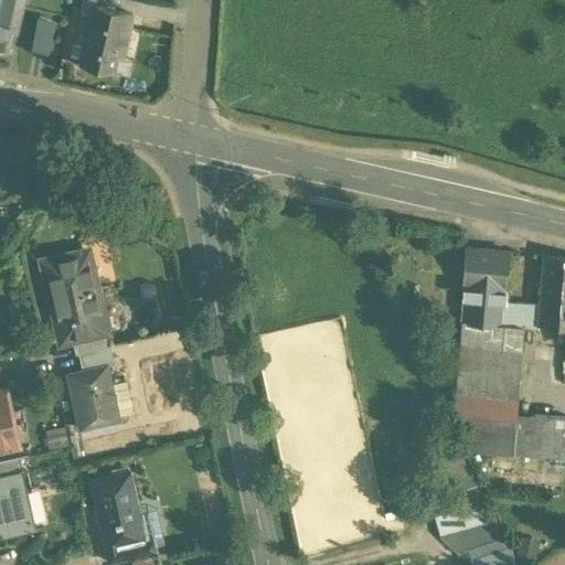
[(0,0),(0,45),(6,46),(16,6),(21,7),(22,0),(0,0)]
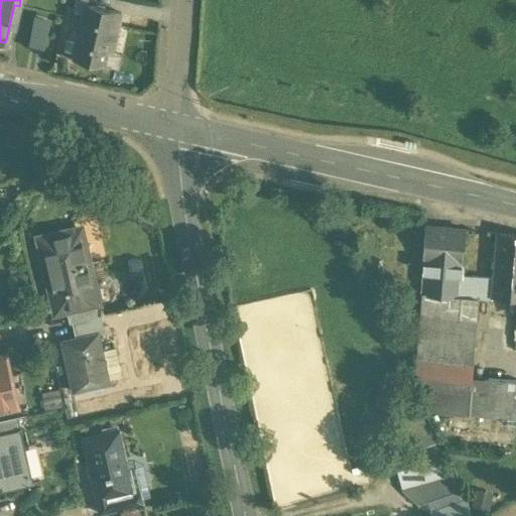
[(122,12),(87,4),(74,58),(104,66),(112,28),(118,29),(122,12)]
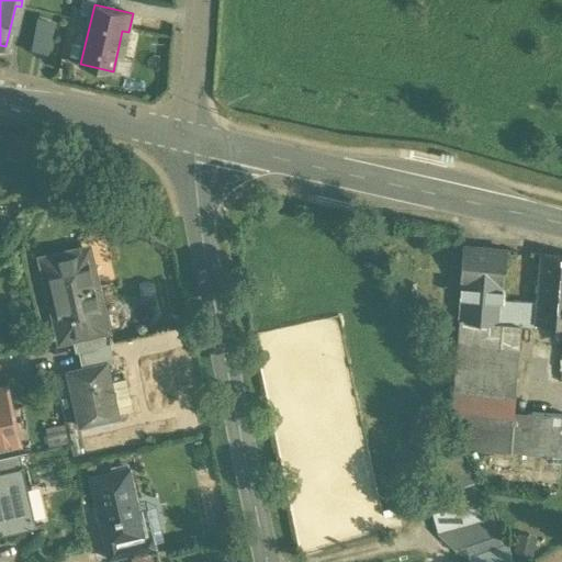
[(40,13),(34,48),(51,52),(57,17),(40,13)]
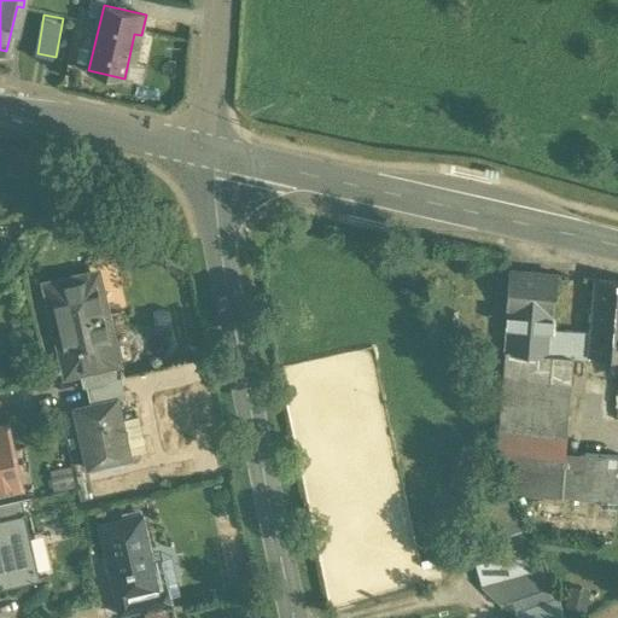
[(555,275),(511,272),(507,310),(508,310),(508,325),(552,328),(555,275)]
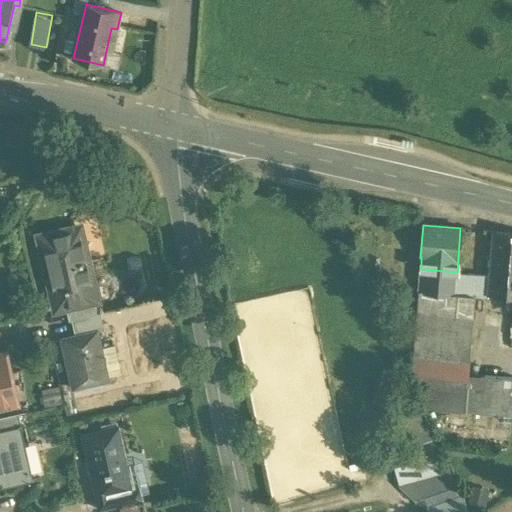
[(75,226),(38,234),(42,255),(46,254),(53,288),(50,289),(55,310),(66,307),(94,301),(98,300),(89,260),(84,262),(75,226)]
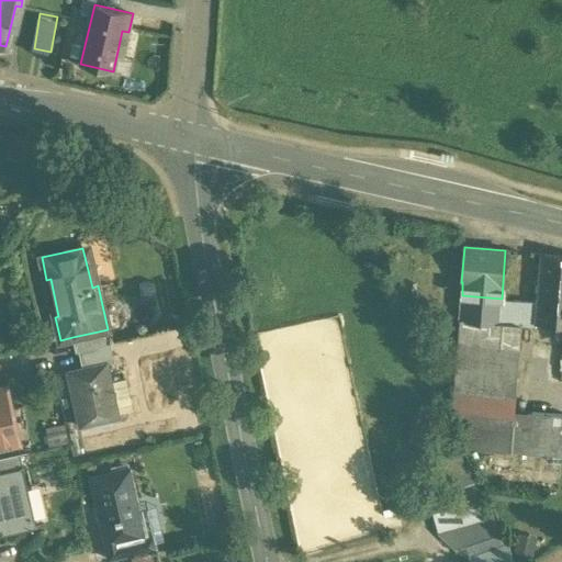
[(537,302),(535,325),(561,327),(561,255),(540,254),(537,302)]
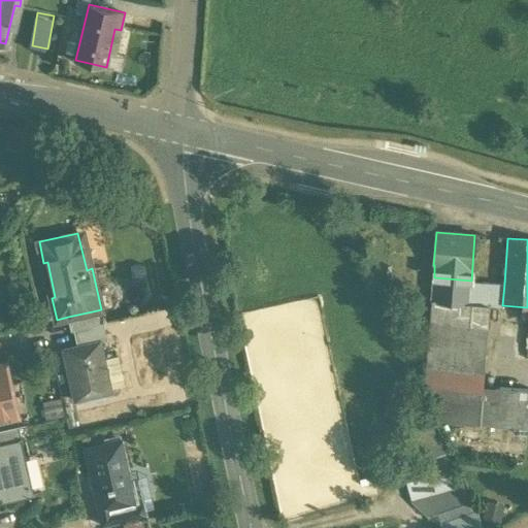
[(471,281),(434,277),(425,381),(430,381),(483,385),(489,304),(469,302),(471,281)]
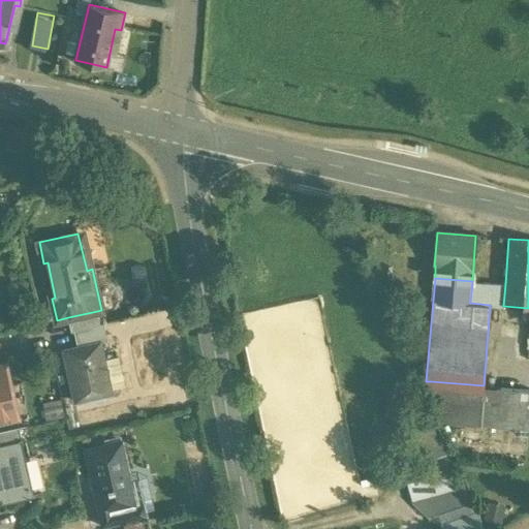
[(490,305),(503,306),(505,284),(472,281),(470,303),(490,305)]
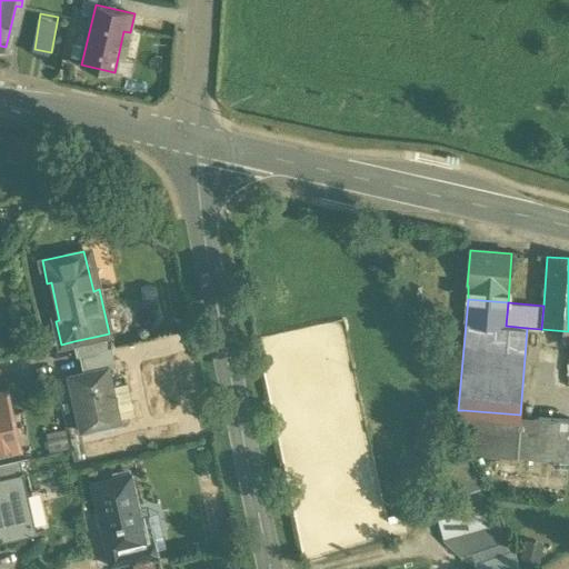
[(105,335),(73,341),(77,356),(79,355),(108,348),(105,335)]
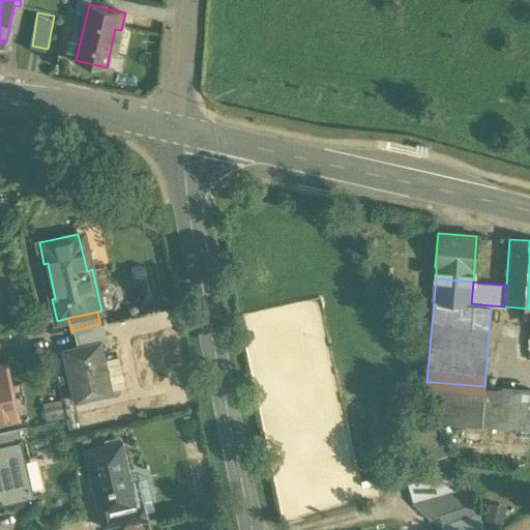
[(100,324),(74,330),(78,347),(100,342),(101,342),(108,341),(105,323),(100,324)]
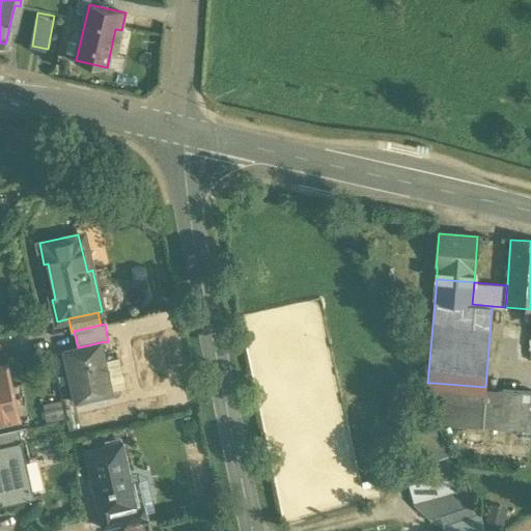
[(78,347),(63,351),(75,401),(113,393),(102,342),(101,342),(78,347)]
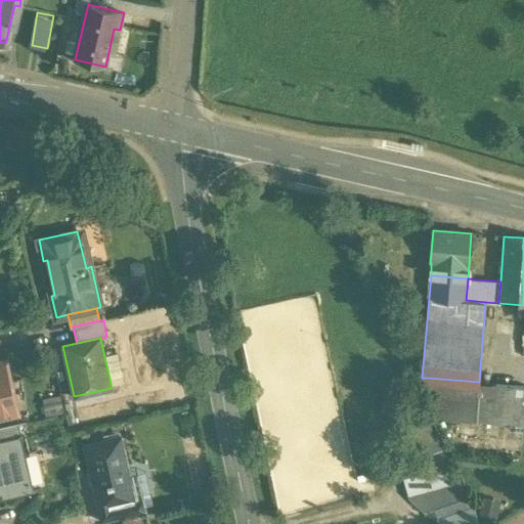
[(4,364),(0,365),(0,413),(15,410),(4,364)]
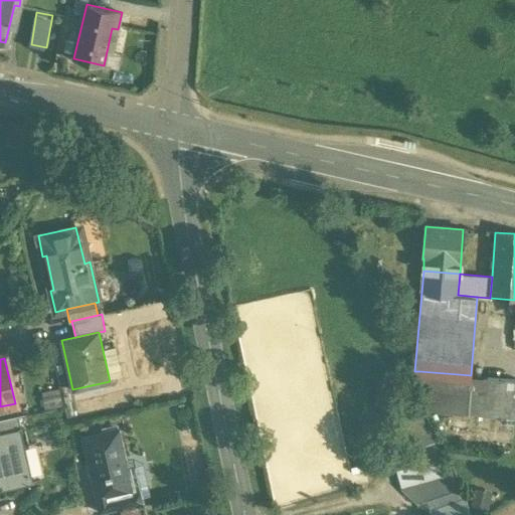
[(514,378),(471,375),(419,371),(426,407),(514,414),(514,378)]
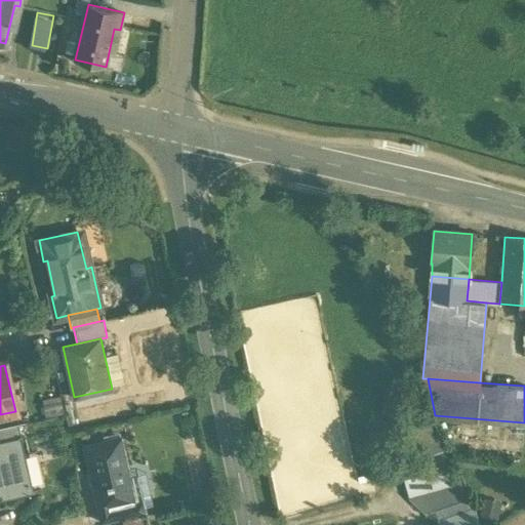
[(0,427),(0,440),(19,436),(16,423),(0,427)]
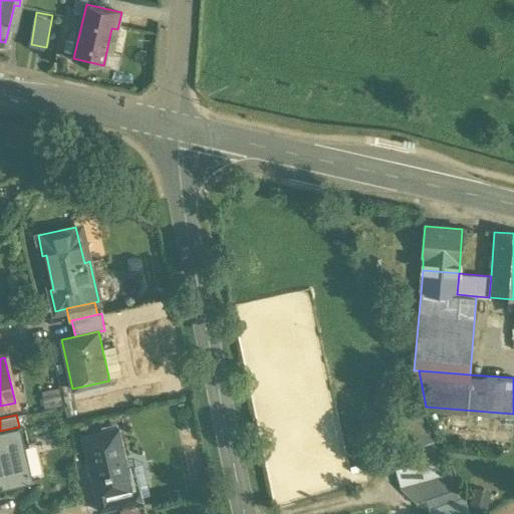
[(0,431),(0,482),(3,482),(4,486),(31,480),(19,427),(0,431)]
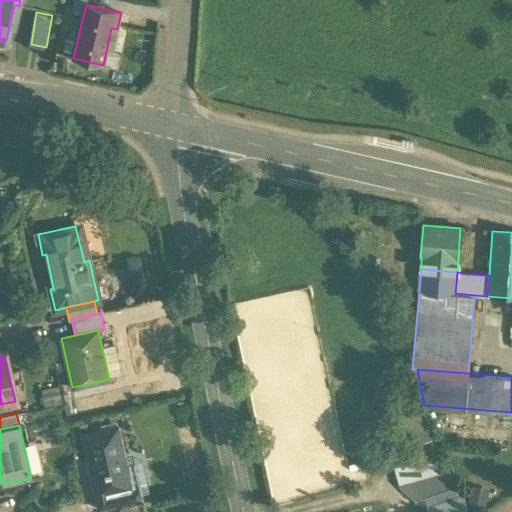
[(132,487),(118,426),(83,434),(97,496),(132,488),(132,487)]
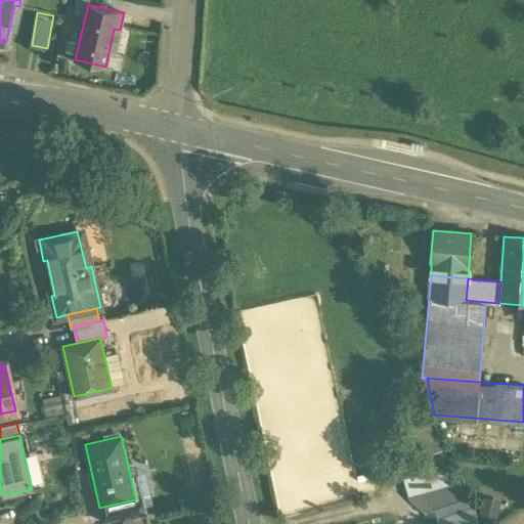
[(399,462),(408,496),(452,484),(442,449),(399,462)]
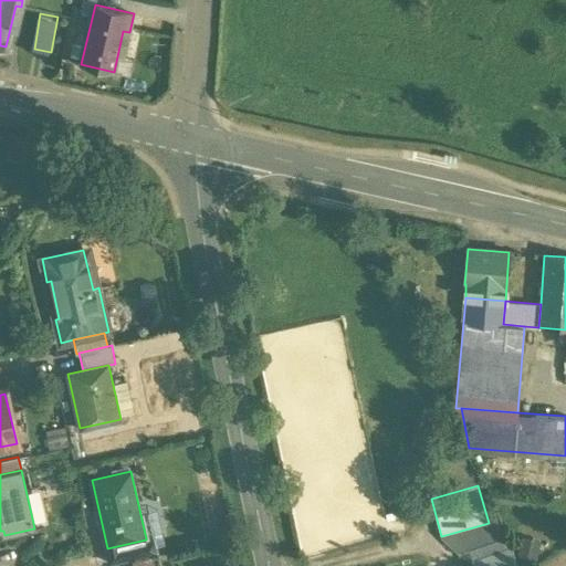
[(489,523),(441,536),(454,554),(494,543),(489,523)]
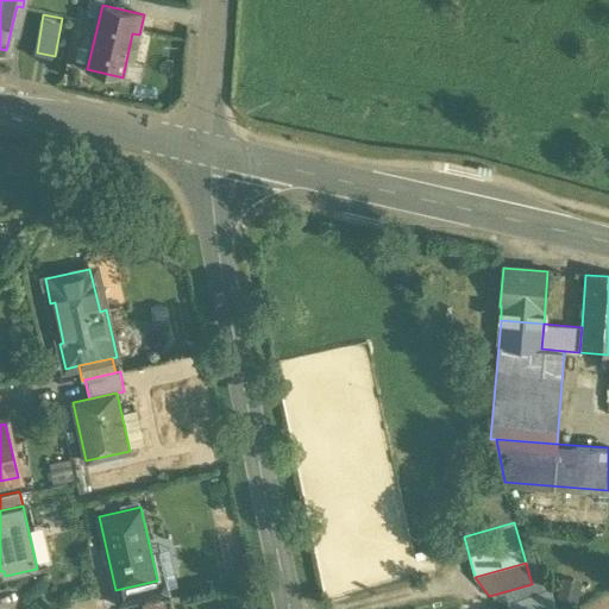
[(563,577),(558,598),(577,602),(582,582),(563,577)]
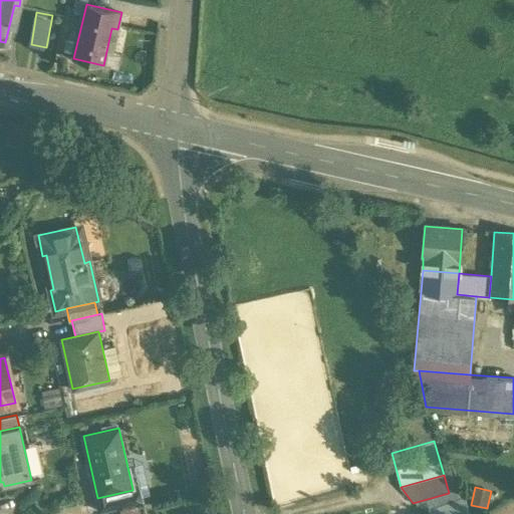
[(133,490),(97,498),(100,511),(120,507),(144,501),(141,488),(133,489),(133,490)]
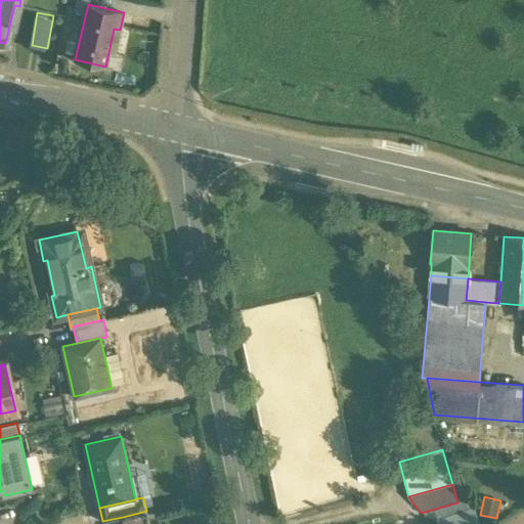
[(479,523),(473,506),(438,519),(439,523),(479,523)]
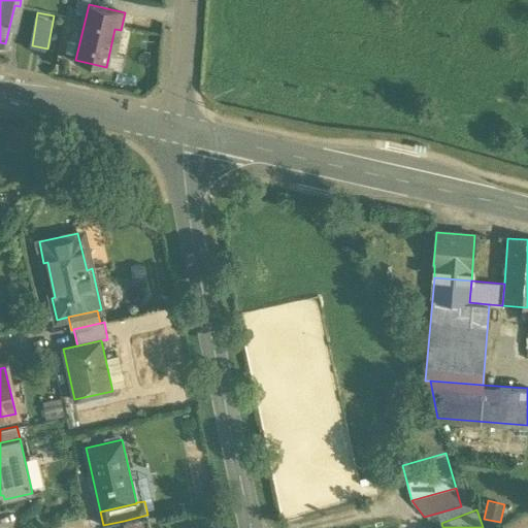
[(151,527),(147,515),(124,521),(125,527),(151,527)]
